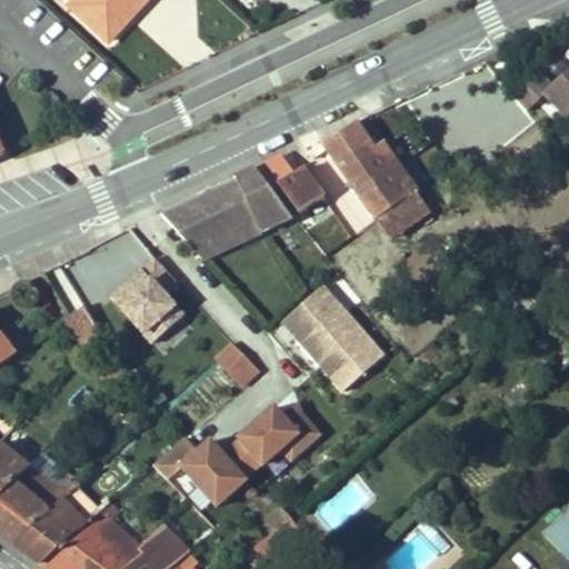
[(110,41),(147,0),(77,0),(72,6),(110,41)]
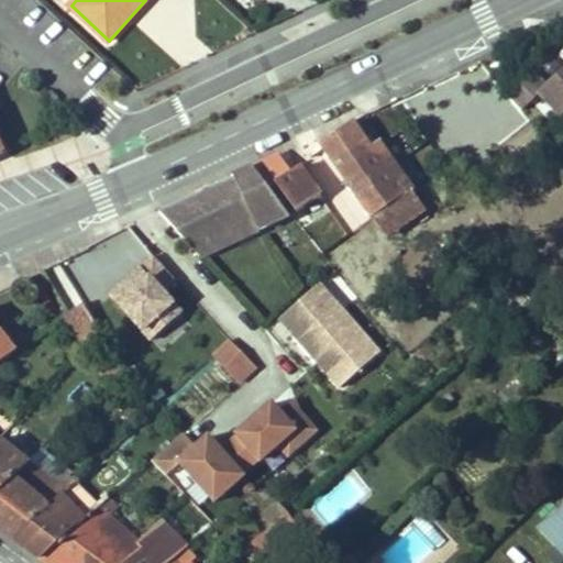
[(562,72),(545,87),(533,74),(529,78),(506,98),(519,112),(539,95),(561,119),(562,117),(562,72)]
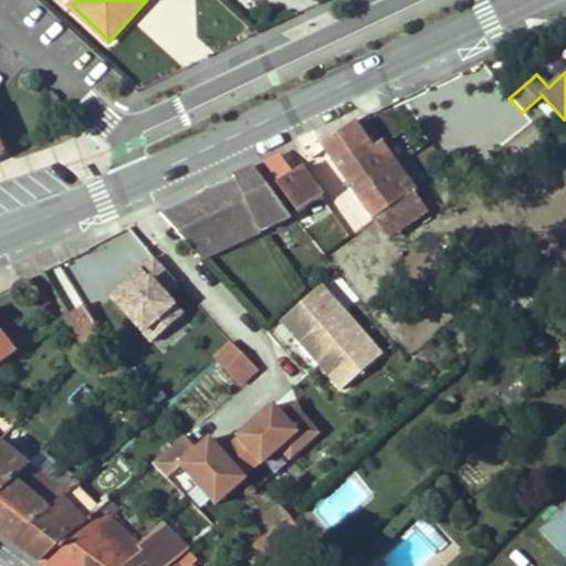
[(322,147),(374,220),(416,191),(381,147),(374,153),(353,125),(322,147)]
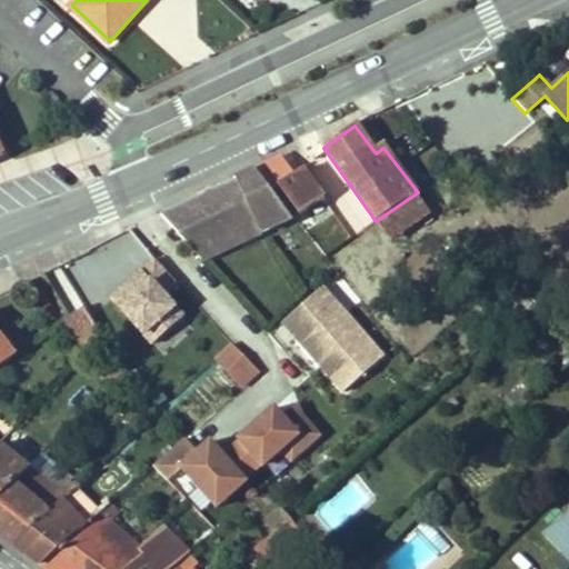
[(0,155),(9,150),(0,129),(0,155)]
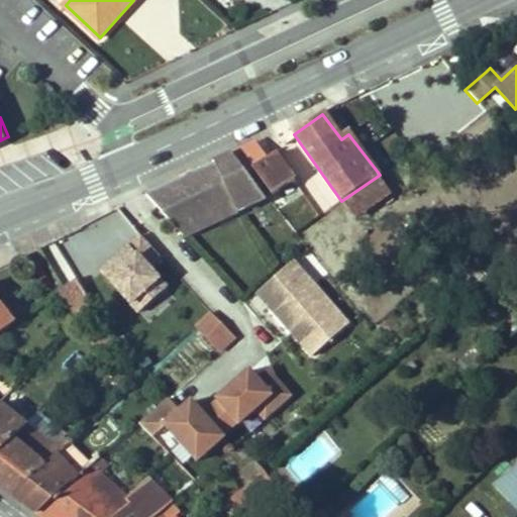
[(255,140),(230,152),(247,174),(252,170),(272,195),(294,180),(275,153),(269,159),(255,140)]
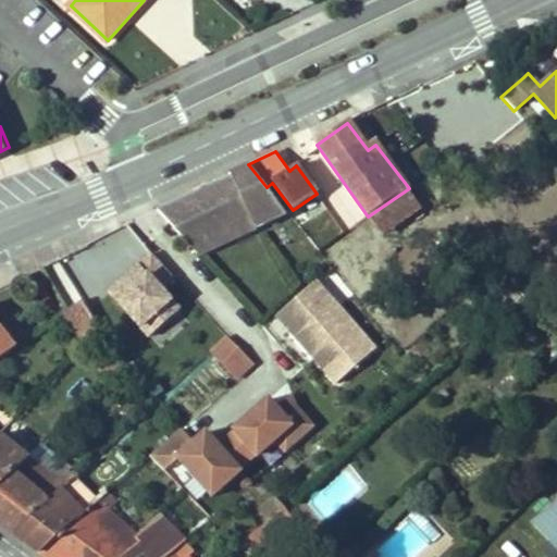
[(283,208),(267,187),(248,164),(156,211),(195,255),(283,208)]
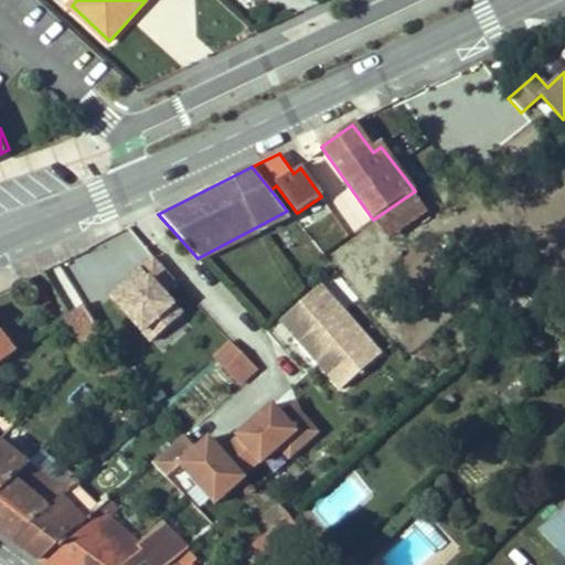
[(120,278),(150,258),(129,227),(96,244),(120,278)]
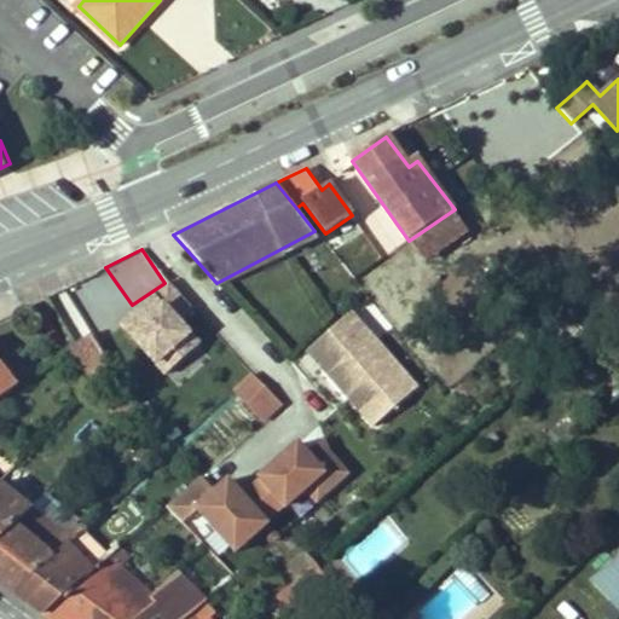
[(415,388),(347,316),(310,352),(323,368),(328,363),(356,393),(346,401),(372,429),(415,388)]
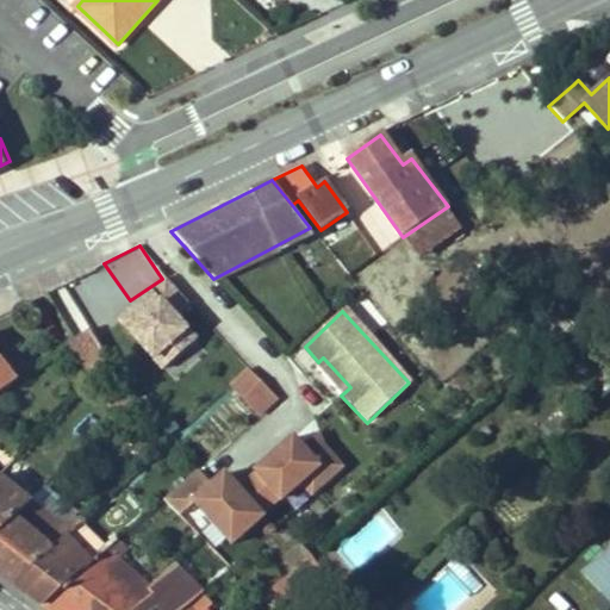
[(103,323),(91,330),(111,363),(120,354),(103,323)]
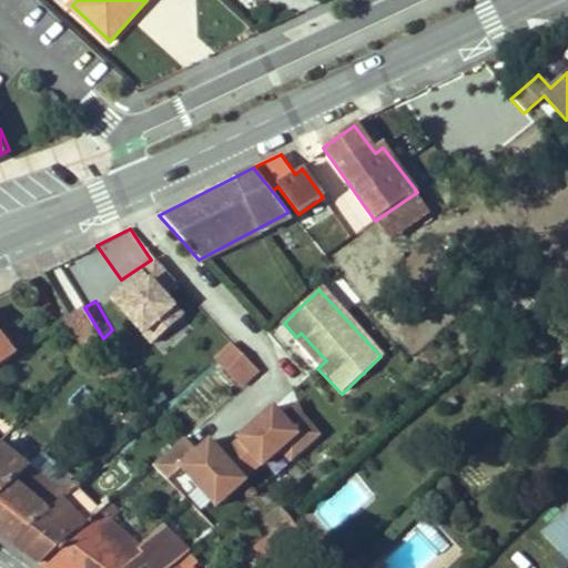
[(88,354),(103,338),(84,307),(68,316),(64,320),(88,354)]
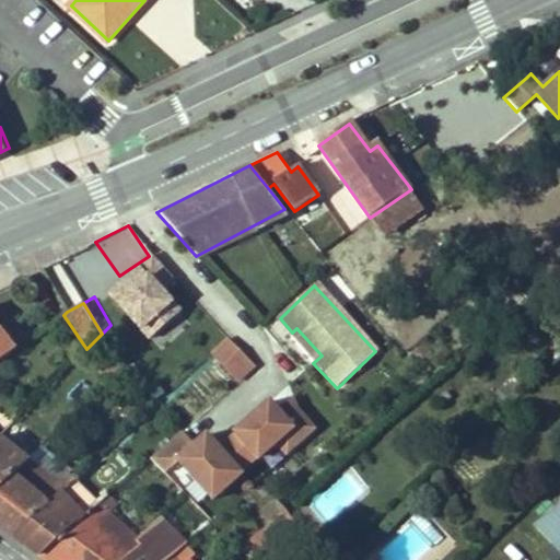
[(151,340),(162,351),(187,325),(176,314),(151,340)]
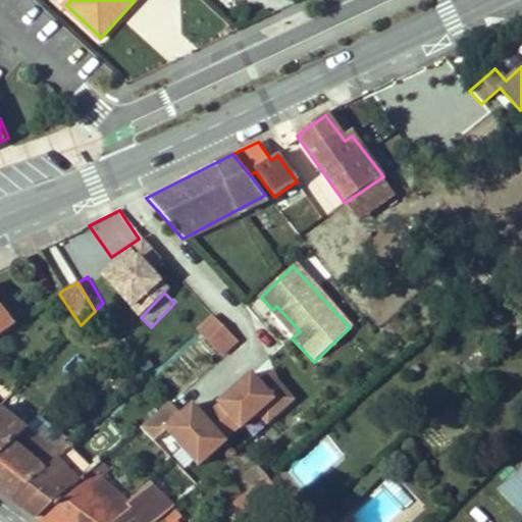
[(0,335),(16,324),(0,305),(0,335)]
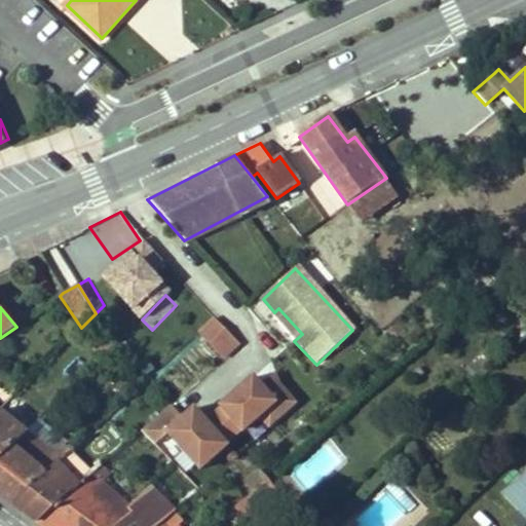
[(274,312),(270,315),(294,341),(302,334),(278,308),(274,312)]
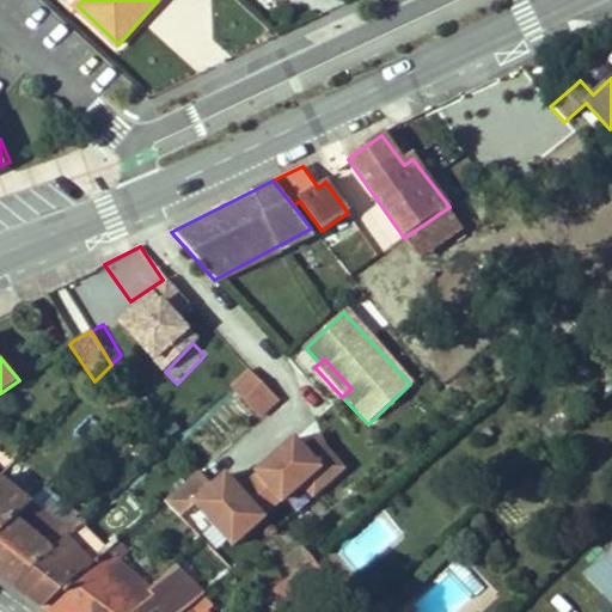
[(233,386),(262,416),(280,401),(250,371),(233,386)]
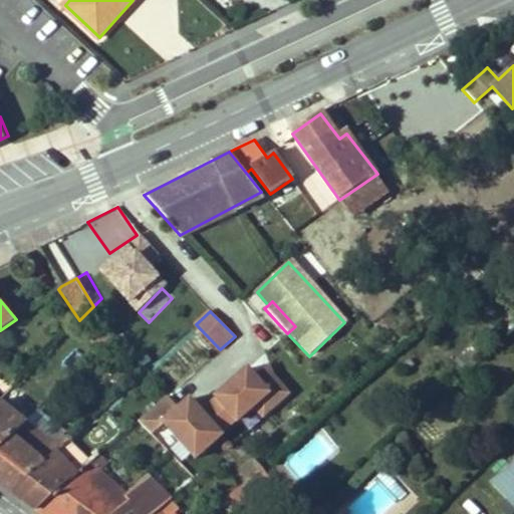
[(222,353),(240,372),(253,360),(234,341),(222,353)]
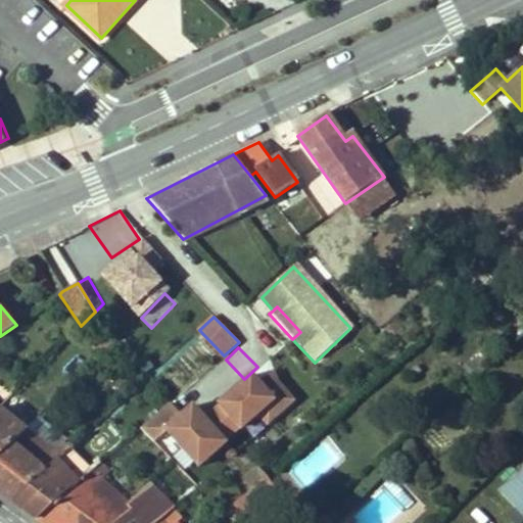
[(142,424),(175,461),(186,452),(198,466),(229,440),(193,399),(180,411),(170,400),(142,424)]
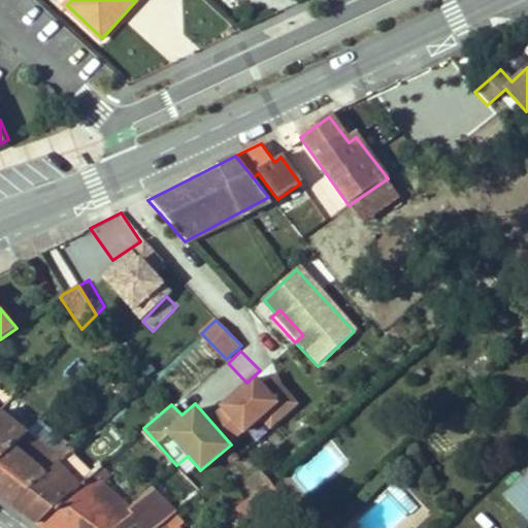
[(0,415),(0,457),(26,433),(1,414),(0,415)]
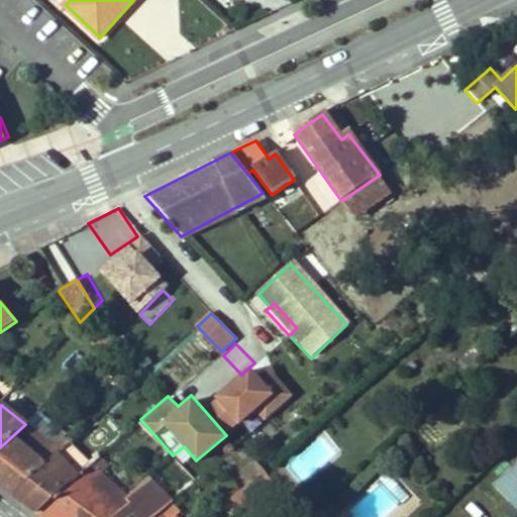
[(67,437),(37,413),(25,424),(37,434),(23,448),(38,462),(67,437)]
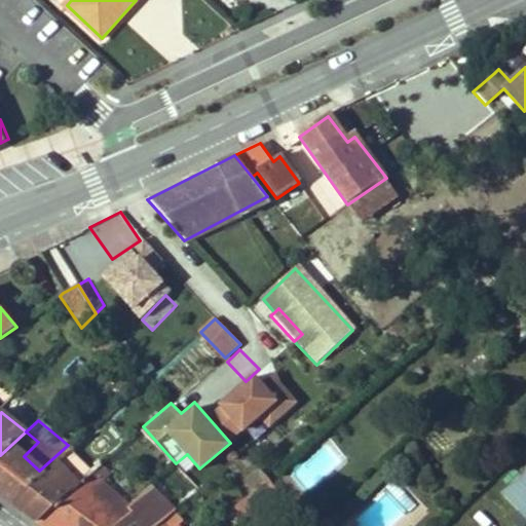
[(57,465),(73,449),(68,445),(39,471),(24,456),(38,442),(26,431),(0,455),(0,495),(13,504),(57,465)]
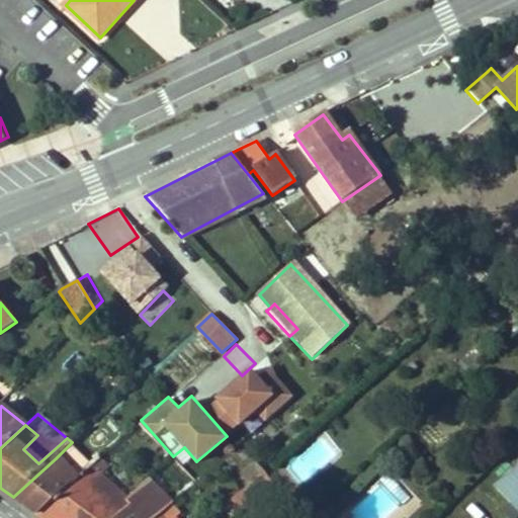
[(72,442),(56,458),(74,477),(95,457),(76,439),(72,442)]
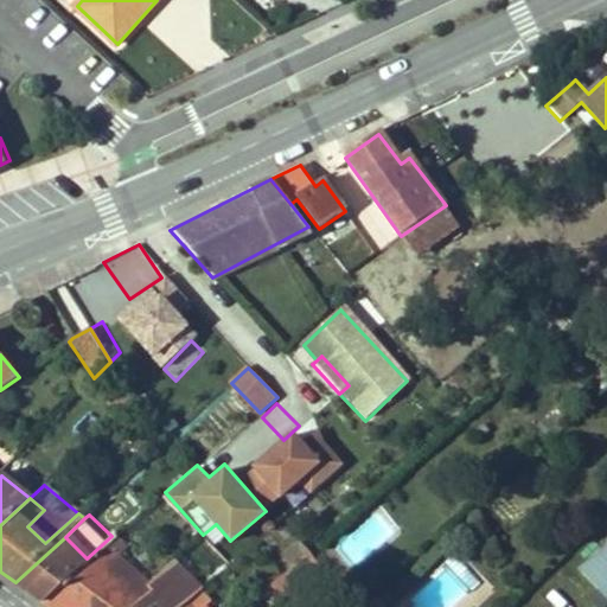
[(65,537),(16,582),(45,605),(117,541),(112,536),(87,558),(65,537)]
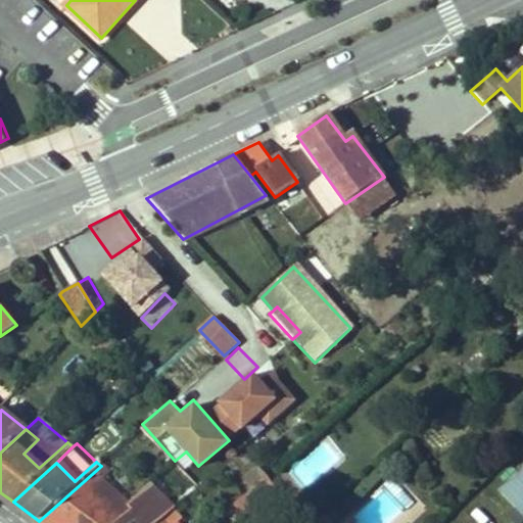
[(158,522),(159,522),(167,516),(173,512),(148,486),(129,506),(101,480),(108,474),(101,466),(39,521),(41,522),(158,522)]
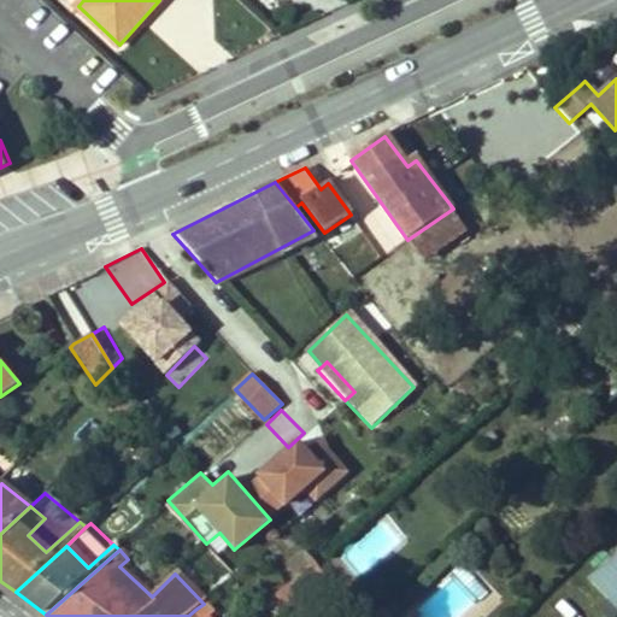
[(616,550),(585,580),(616,612),(616,550)]
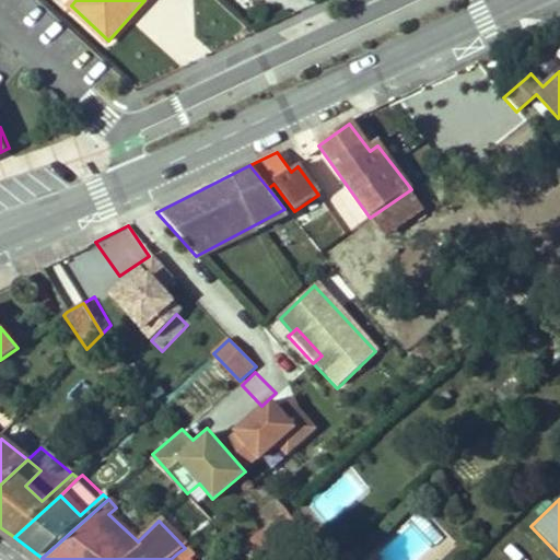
[(260,514),(267,522),(282,509),(275,500),(260,514)]
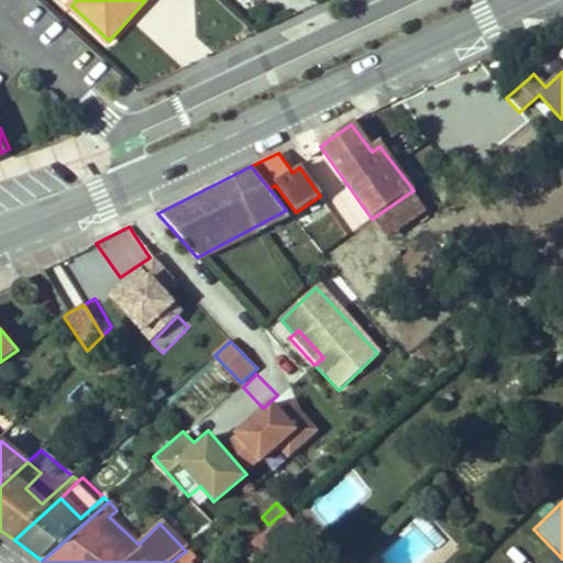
[(295,523),(284,511),(268,525),(269,527),(243,551),(253,562),(295,523)]
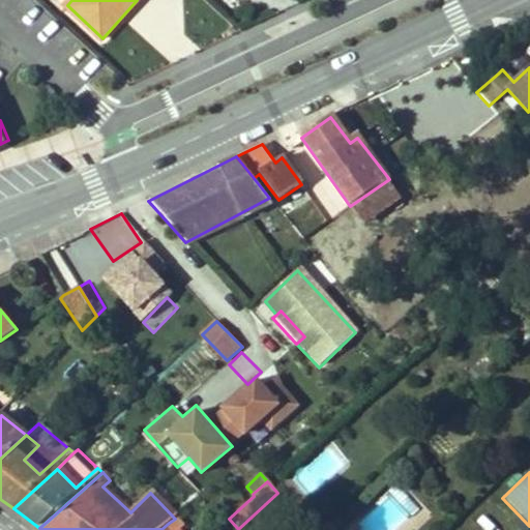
[(463,529),(512,529),(513,529),(489,505),(463,529)]
